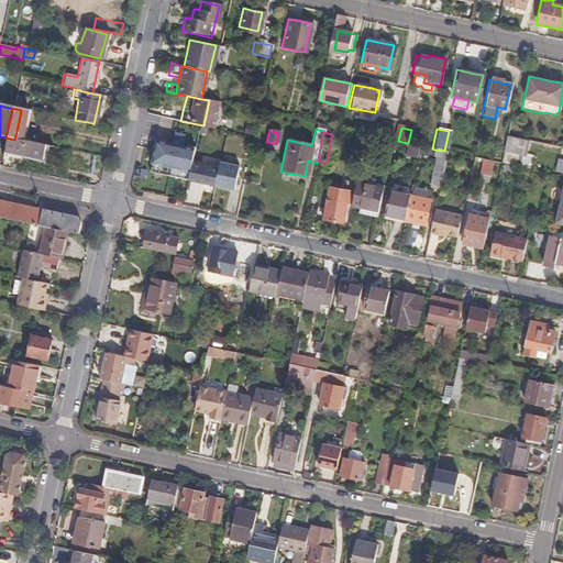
[(365,138),(354,135),(351,148),(362,151),(365,138)]
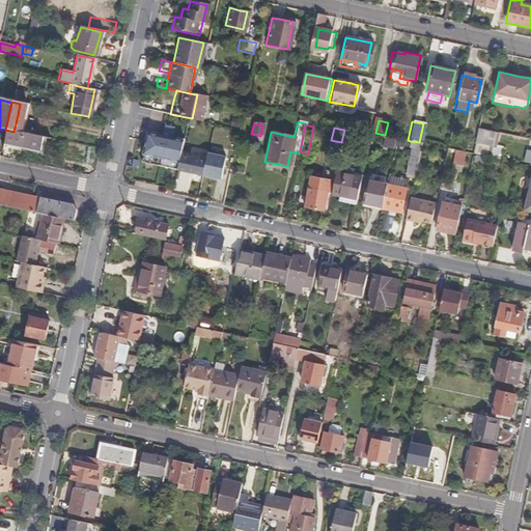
[(477,129),(472,154),(488,158),(491,146),(494,133),(477,129)]
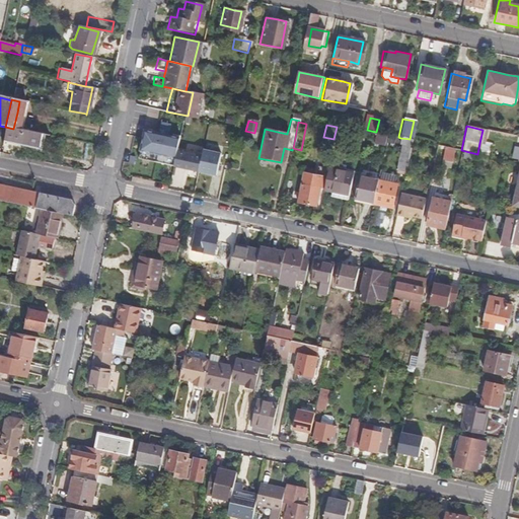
[(39,141),(41,135),(40,134),(13,129),(5,127),(2,140),(38,147),(39,141)]
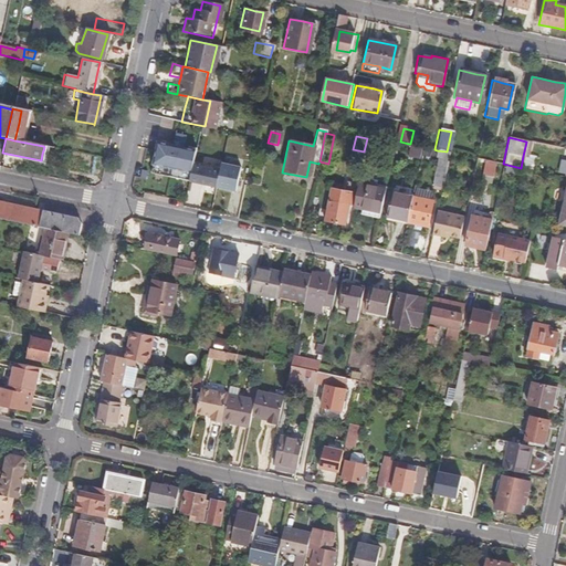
[(149,174),(188,182),(195,152),(156,143),(153,156),(149,174)]
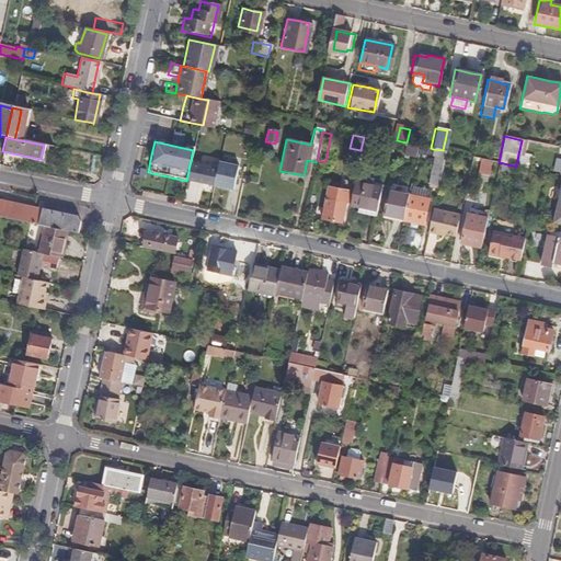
[(415,155),(418,146),(407,142),(405,142),(403,152),(415,155)]
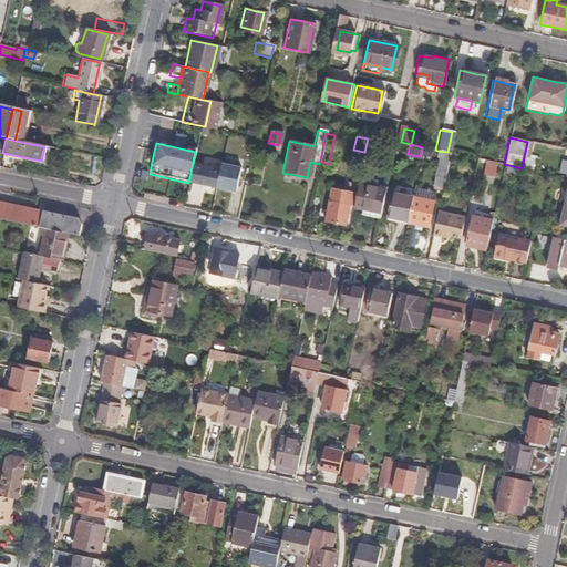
[(441,188),(449,153),(447,152),(437,151),(431,187),(441,188)]
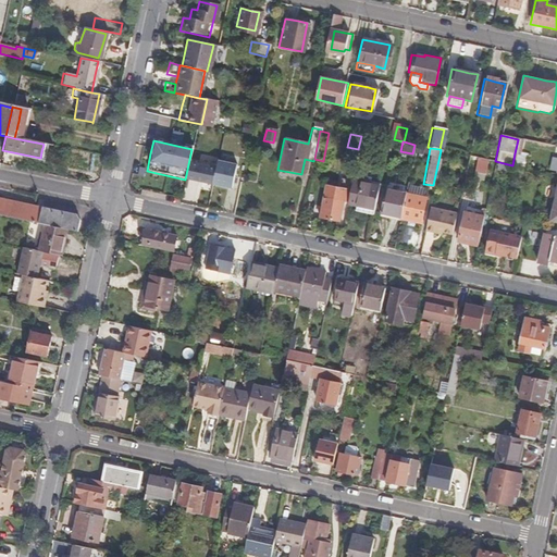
[(522,166),(524,156),(515,153),(512,165),(522,166)]
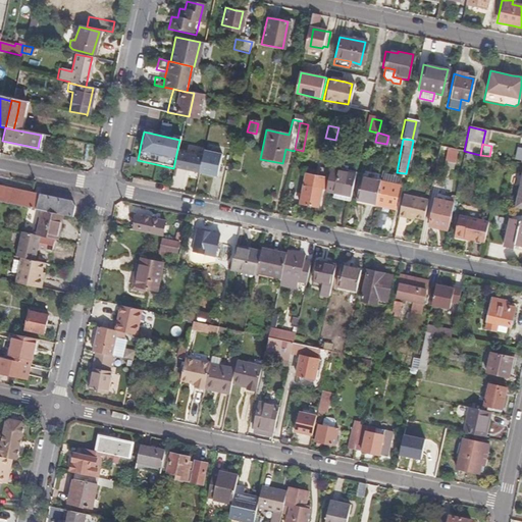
[(444,162),(445,163),(453,164),(454,164),(456,157),(446,154),(444,162)]
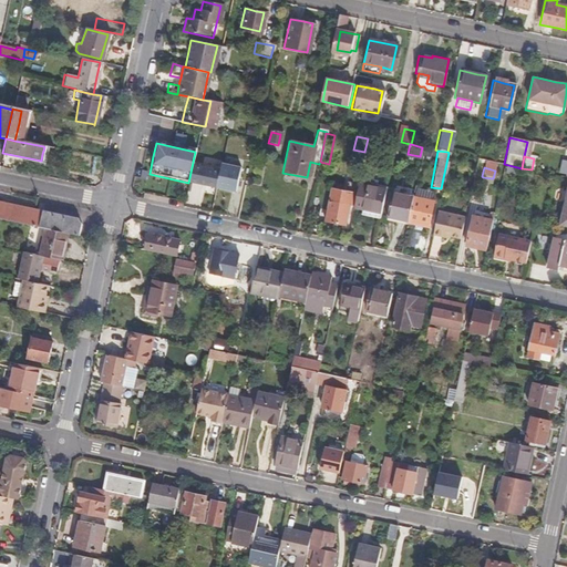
[(505,174),(513,176),(515,169),(507,167),(505,174)]
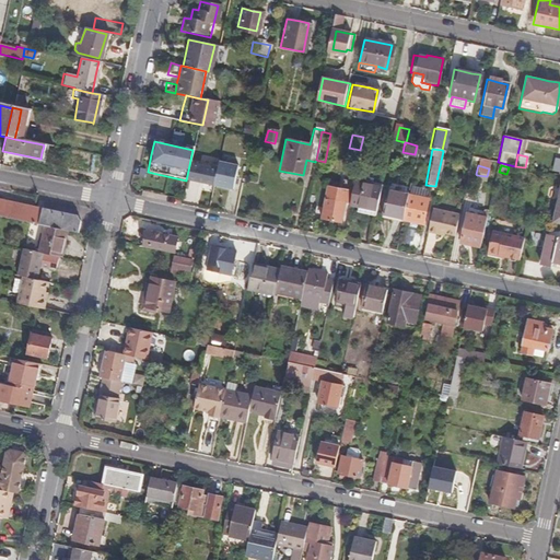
[(343,202),(346,190),(326,186),(323,198),(343,202)]
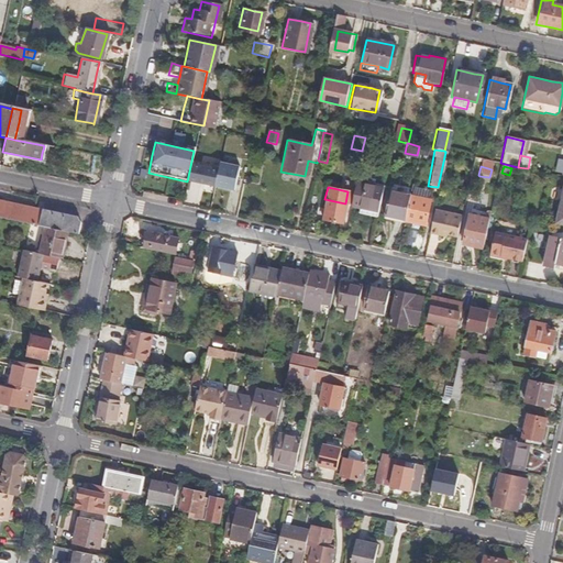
[(364,222),(374,224),(381,194),(354,188),(349,214),(354,216),(354,220),(364,222)]
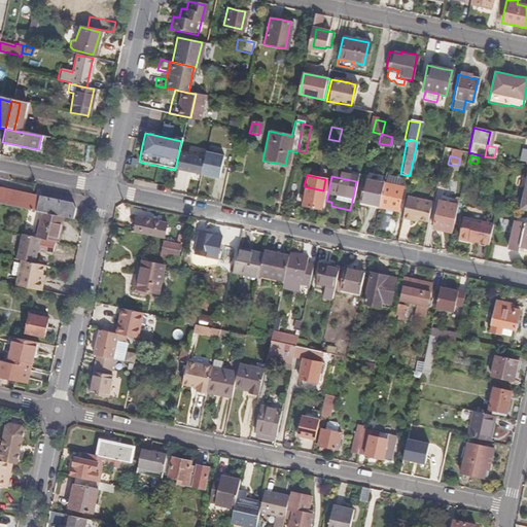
[(384,183),(398,186),(400,179),(386,176),(384,183)]
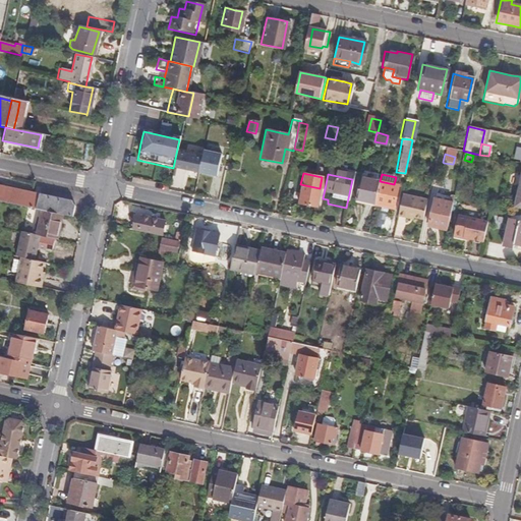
[(354,196),(372,200),(377,182),(358,178),(354,196)]
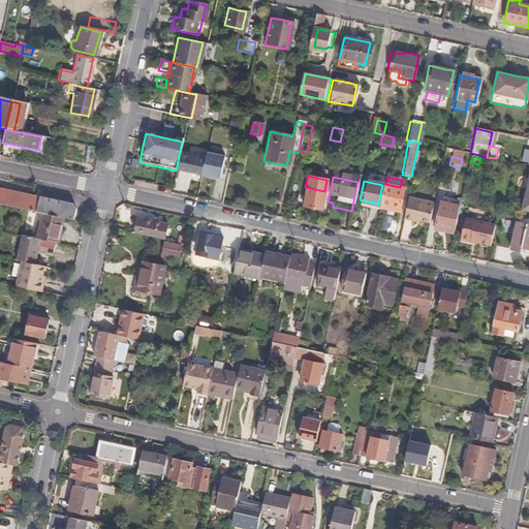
[(378,207),(377,209),(381,210),(385,211),(392,212),(397,214),(403,188),(400,187),(385,184),(383,184),(382,185),(378,204),(378,207)]
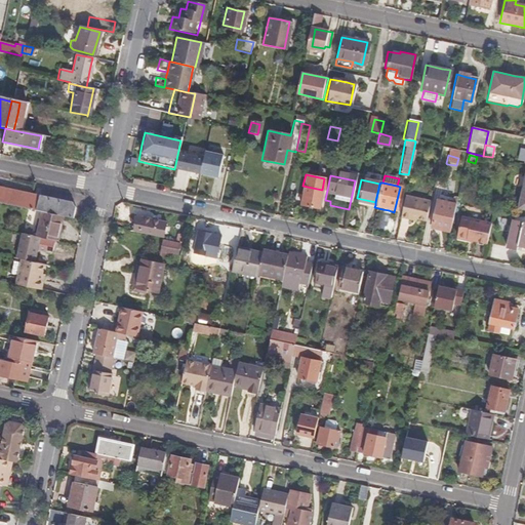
[(0,202),(38,211),(39,210),(42,194),(0,185),(0,202)]
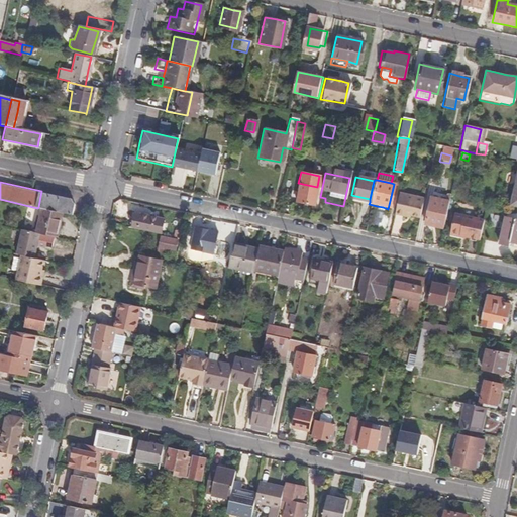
[(313,205),(317,187),(298,183),(295,201),(304,203),(313,205)]
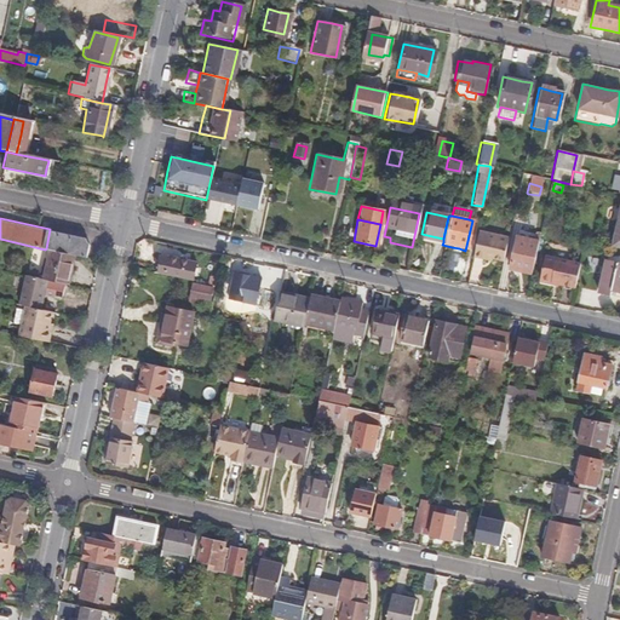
[(87,236),(50,229),(46,248),(90,257),(92,242),(87,236)]
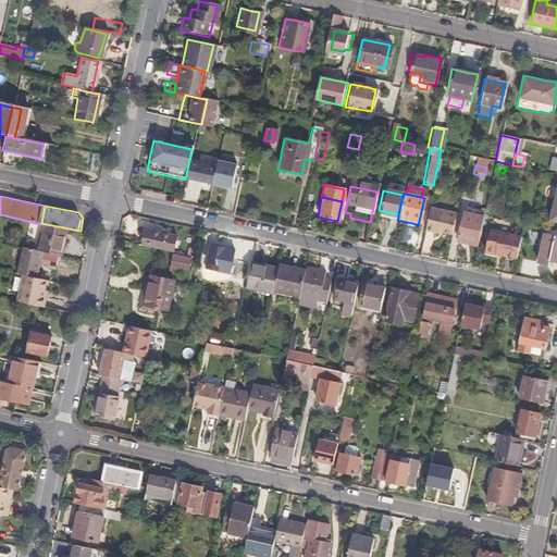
[(444,233),(450,235),(456,214),(429,208),(423,231),(433,233),(433,231),(440,232),(444,233)]
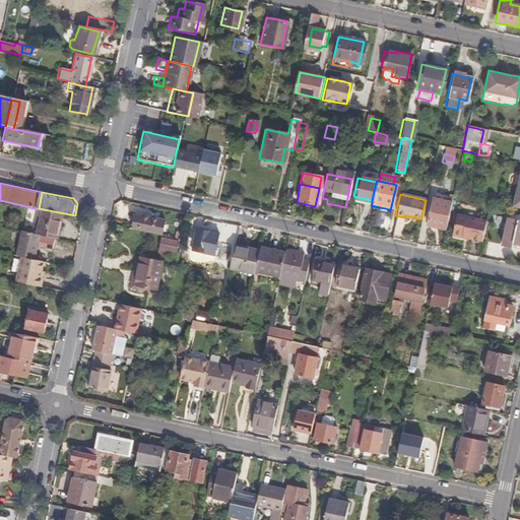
[(433,226),(445,229),(451,202),(433,198),(427,224),(433,226)]
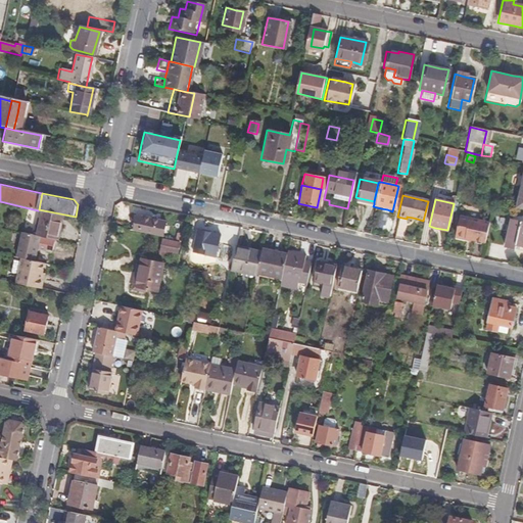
[(39,209),(34,234),(59,239),(64,216),(39,209)]
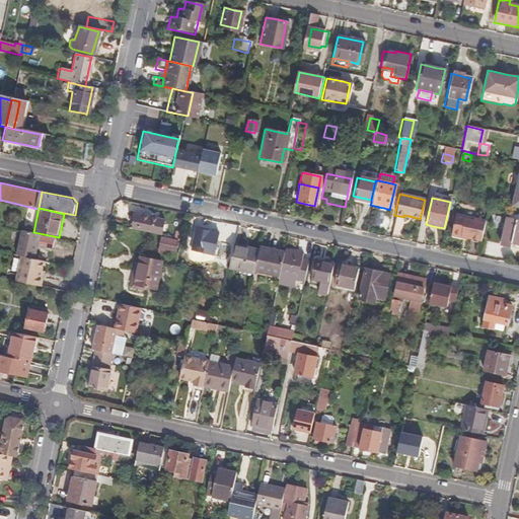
[(518,214),(509,212),(508,219),(518,221),(518,214)]
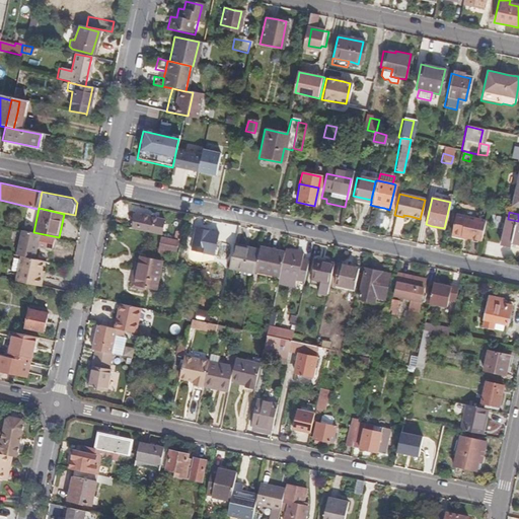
[(132,220),(130,229),(160,235),(163,220),(133,214),(132,220)]
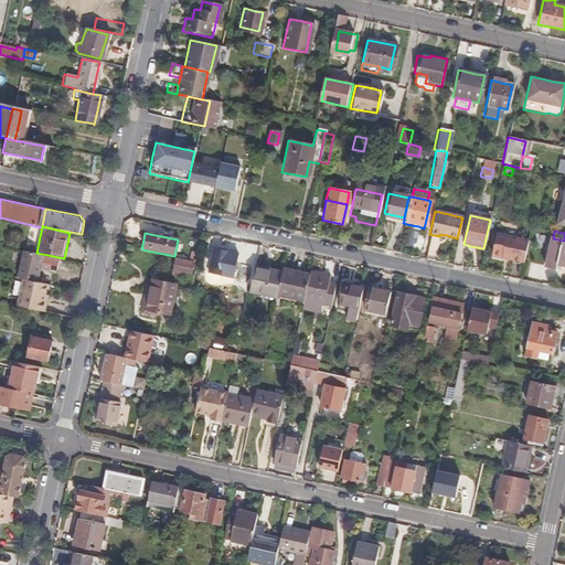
[(509,259),(523,263),(529,241),(496,233),(491,255),(509,259)]
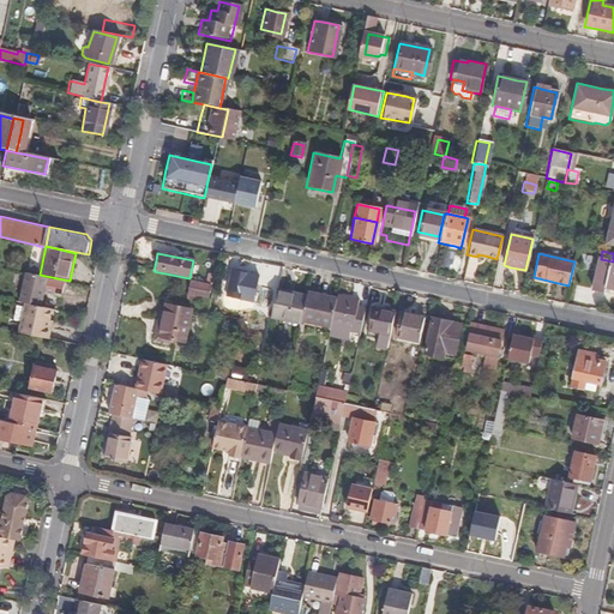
[(593,290),(605,293),(606,284),(613,286),(613,262),(601,259),(600,258),(593,290)]
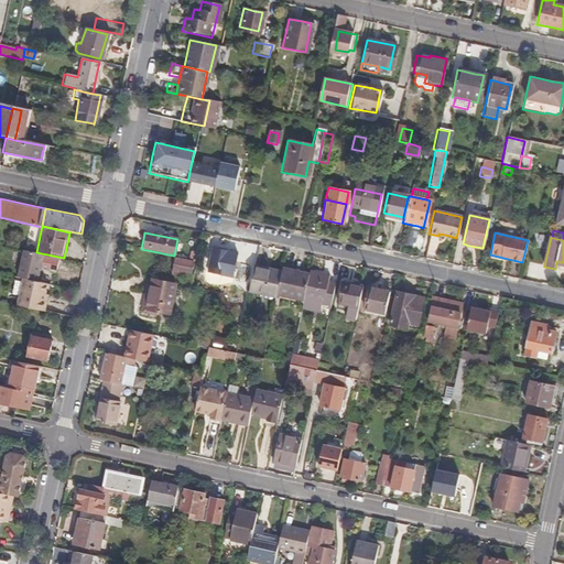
[(236,255),(215,250),(213,258),(209,258),(208,263),(220,266),(219,270),(231,273),(236,255)]
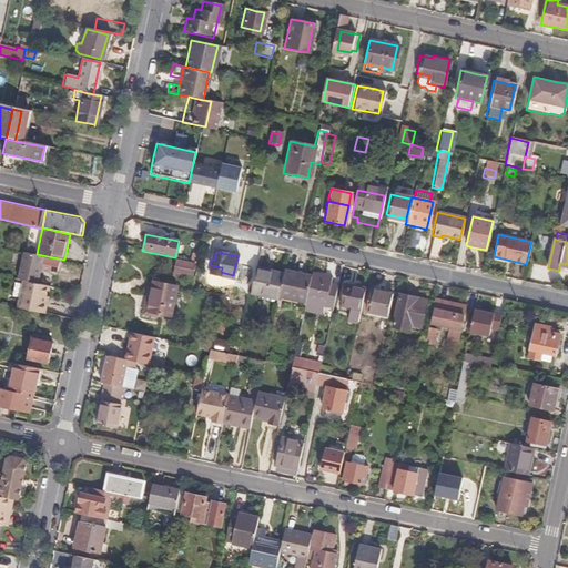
[(13,280),(21,282),(31,284),(34,271),(49,273),(49,272),(54,273),(57,264),(50,263),(51,262),(38,259),(37,254),(19,253),(13,280)]
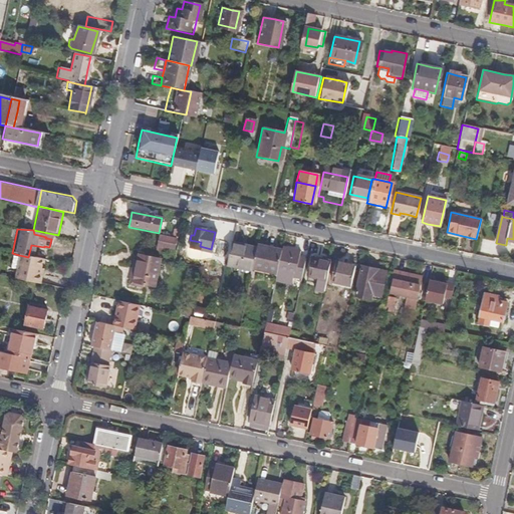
[(175,250),(178,237),(172,236),(160,233),(159,240),(157,246),(167,248),(175,250)]
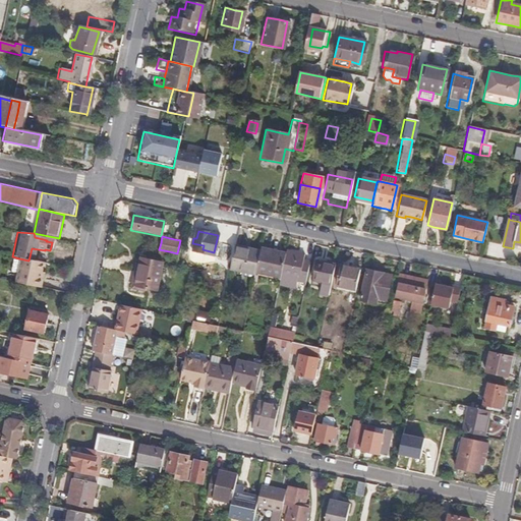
[(228,270),(252,275),(253,272),(257,251),(233,245),(228,270)]
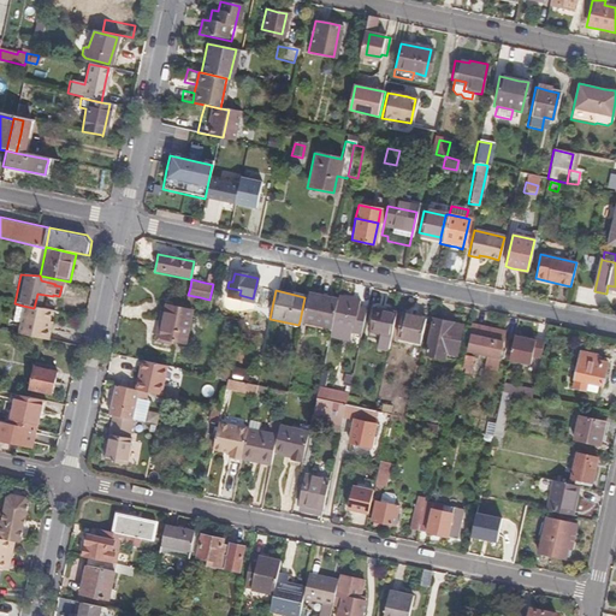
[(300,321),(330,329),(336,300),(323,297),(306,294),(304,297),(300,321)]
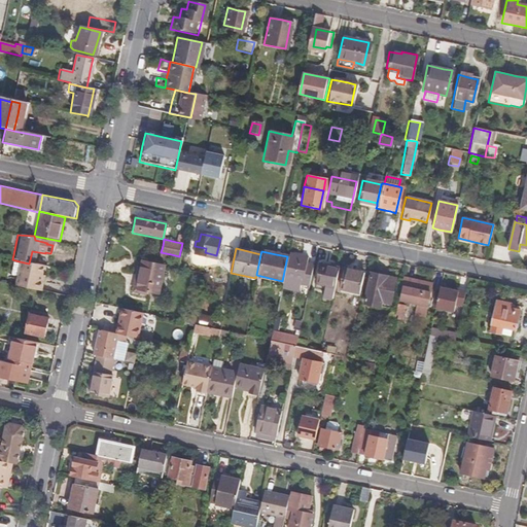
[(307,286),(311,265),(306,264),(307,258),(297,256),(287,254),(287,256),(282,281),(296,284),(307,286)]
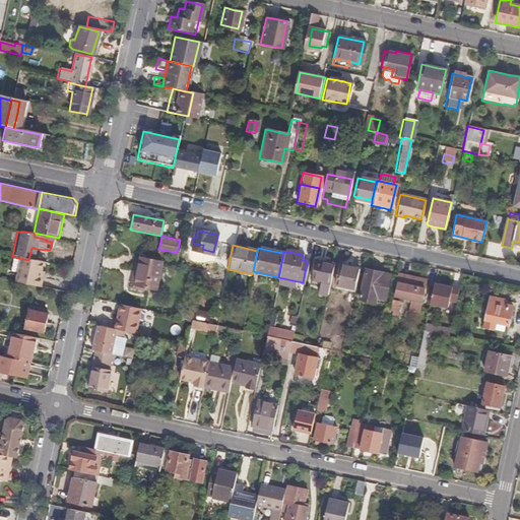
[(160,261),(139,257),(137,266),(133,265),(130,276),(128,288),(142,291),(143,287),(154,289),(160,261)]
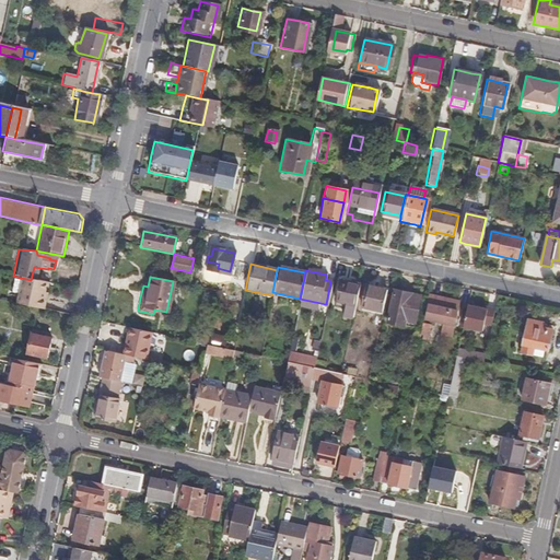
[(21,278),(15,305),(42,311),(43,306),(44,300),(42,300),(43,293),(45,283),(31,280),(21,278)]
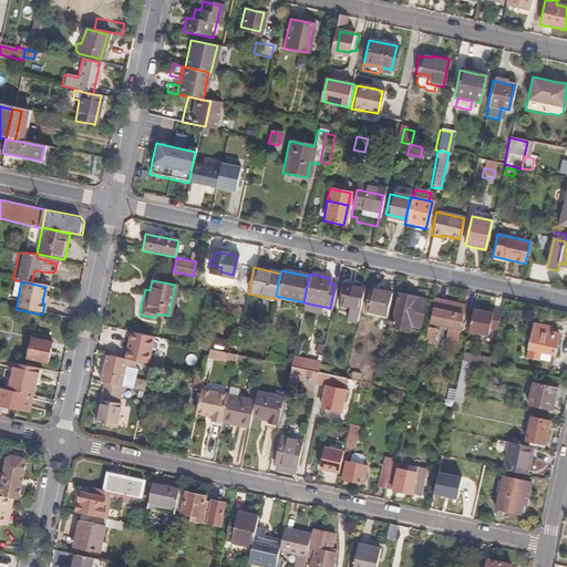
[(337,309),(357,313),(362,289),(350,287),(342,285),(337,309)]
